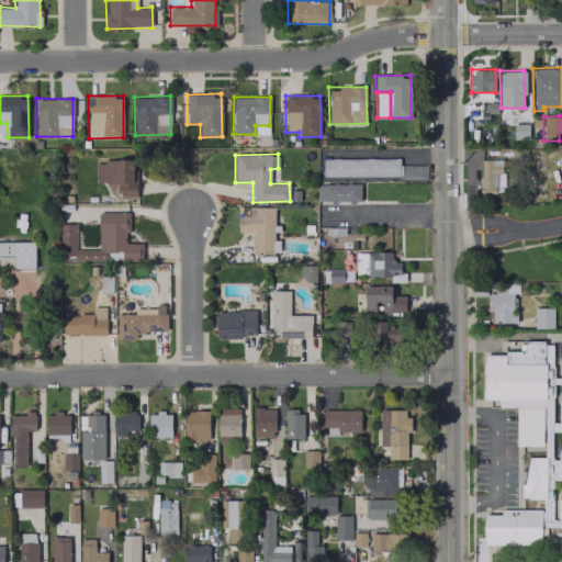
[(400,175),(400,157),(323,159),(323,177),(400,175)]
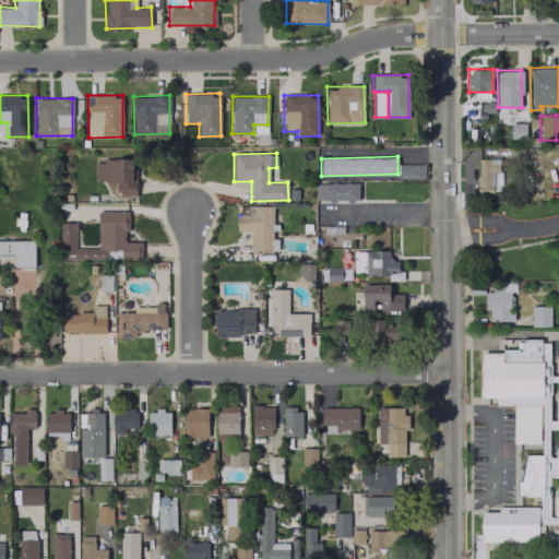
[(478,158),(477,191),(499,192),(500,158),(478,158)]
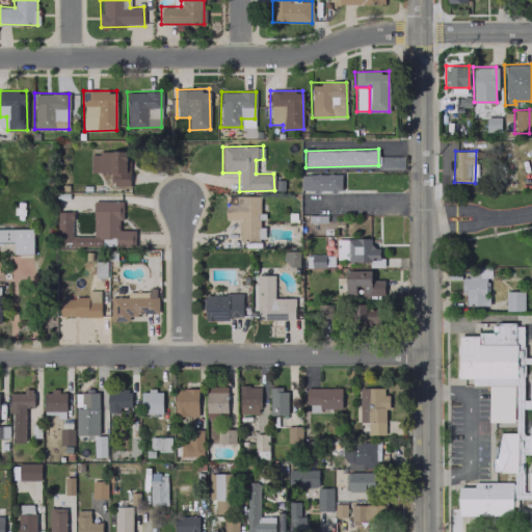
[(127,185),(128,152),(90,152),(89,171),(110,173),(110,184),(127,185)]
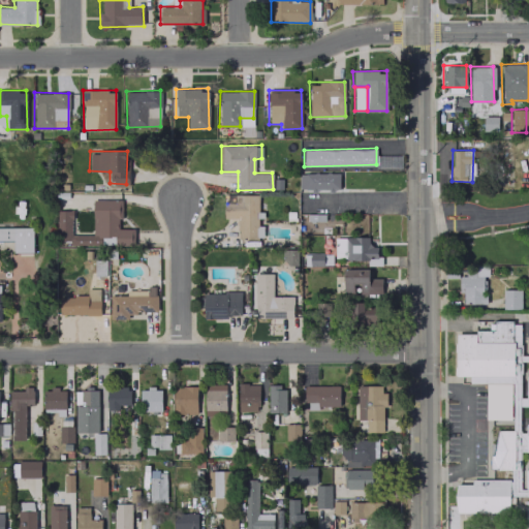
[(339,173),(299,174),(299,191),(339,190),(339,173)]
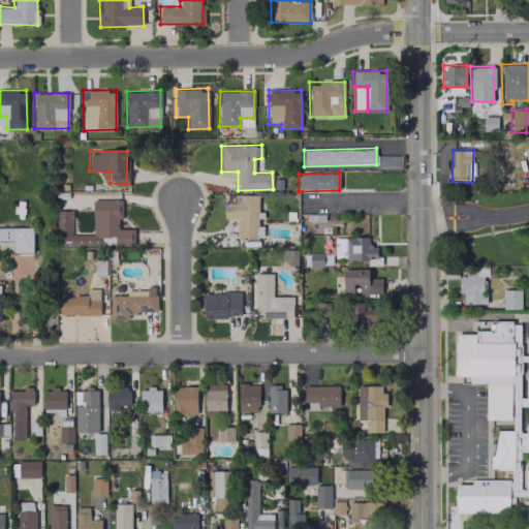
[(258,194),(223,194),(224,218),(238,218),(238,239),(262,239),(262,225),(259,225),(258,194)]
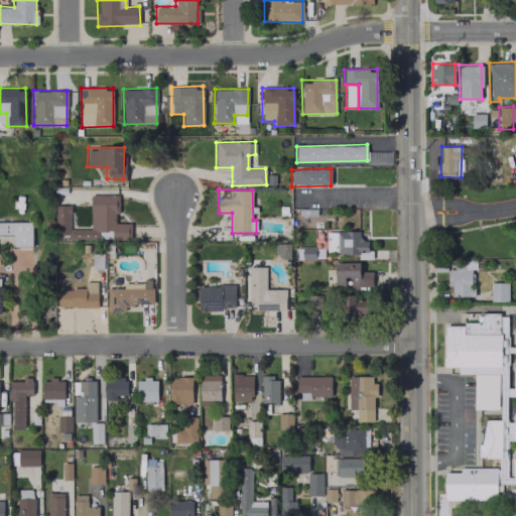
[(119,195),(92,195),(92,228),(70,229),(70,205),(55,205),(55,239),(130,238),(130,223),(115,223),(115,214),(119,214),(119,195)]
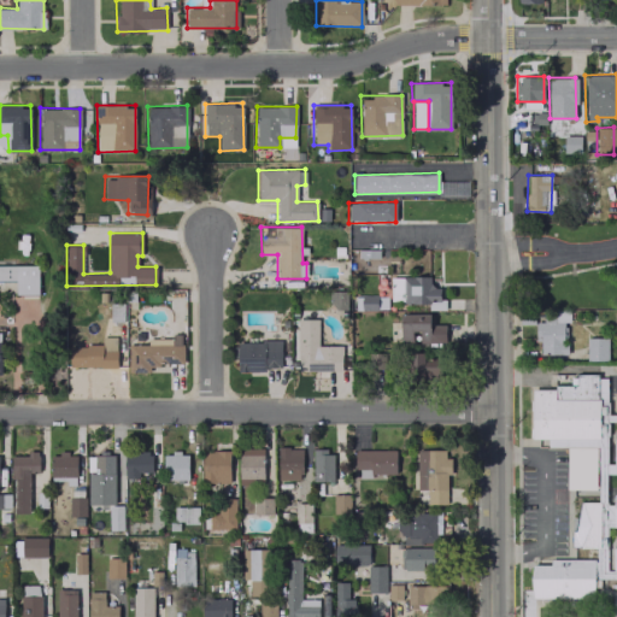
[(39,294),(37,264),(0,265),(0,280),(15,281),(16,294),(39,294)]
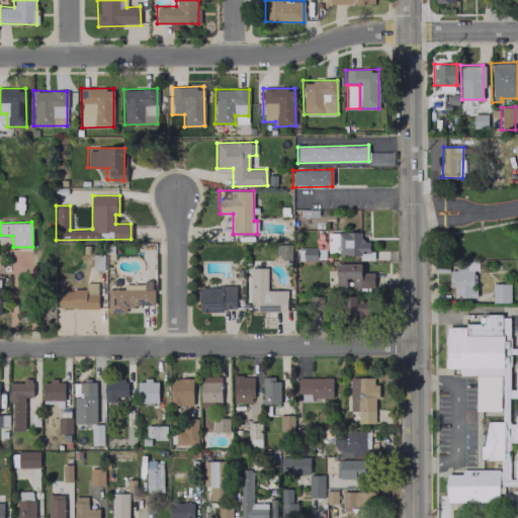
[(328,233),(328,254),(359,254),(359,260),(373,259),(373,250),(369,250),(369,240),(360,240),(360,232),(328,233)]
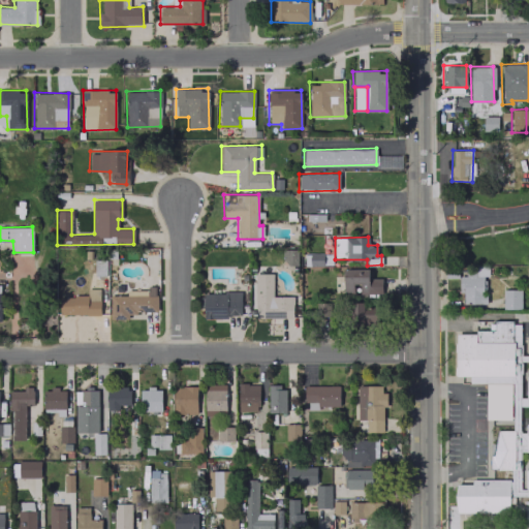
[(332,265),(332,253),(310,253),(310,266),(318,266),(318,265),(332,265)]
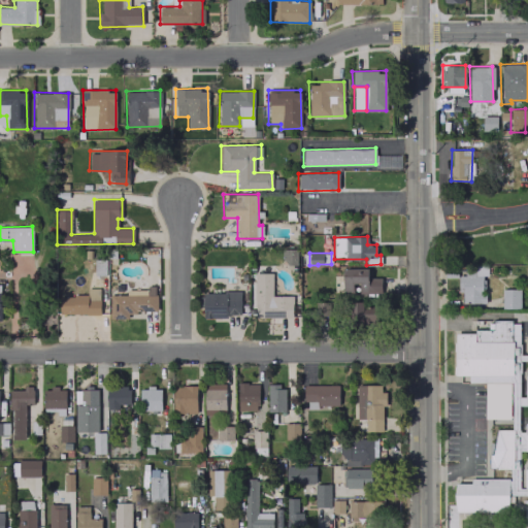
[(483,302),(484,274),(487,275),(487,266),(465,266),(465,275),(458,275),(458,292),(462,292),(462,302),(483,302)]
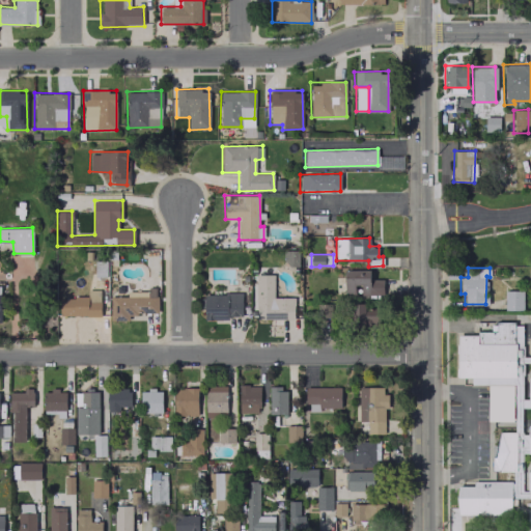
[(345,270),(344,294),(355,294),(355,285),(361,285),(361,294),(383,295),(383,279),(370,279),(370,270),(345,270)]
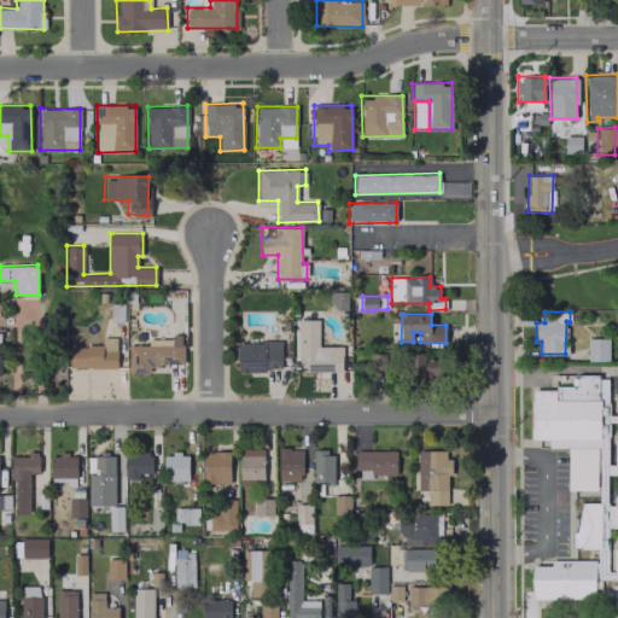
[(319,320),(297,319),(297,371),(342,372),(342,345),(318,345),(319,320)]
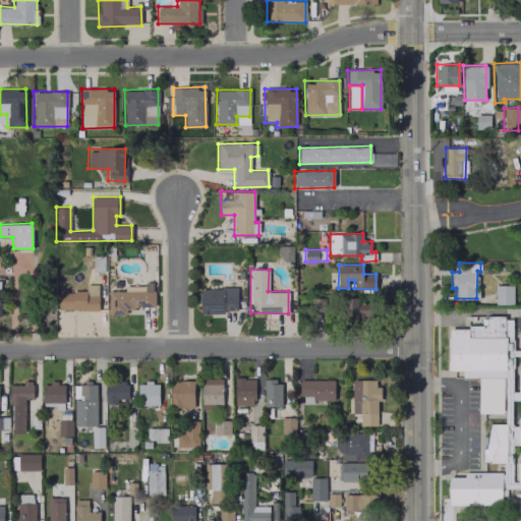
[(58,309),(98,310),(99,285),(85,284),(85,291),(58,290),(58,309)]
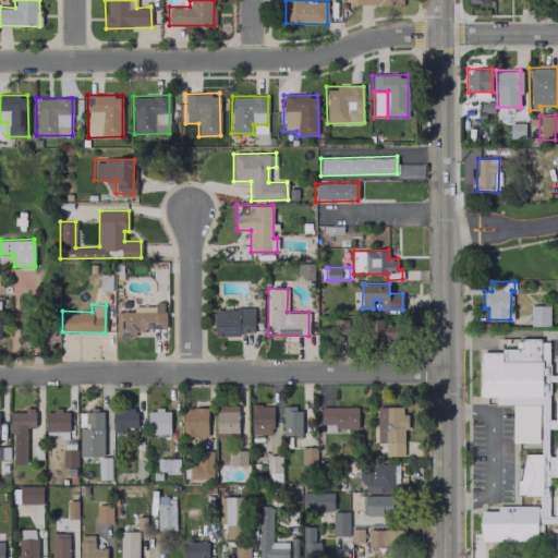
[(166,328),(165,304),(134,305),(134,311),(116,312),(116,337),(136,336),(135,329),(166,328)]
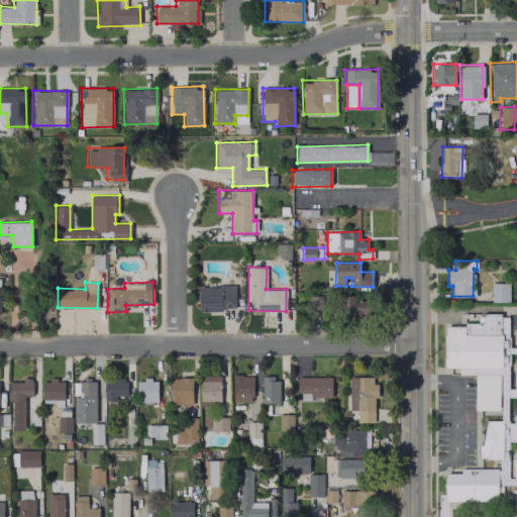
[(492,301),(509,302),(509,283),(492,283),(492,301)]
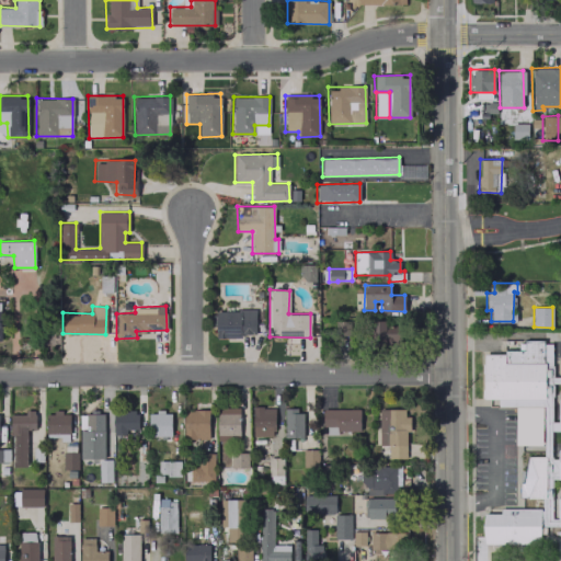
[(255,309),(216,310),(216,336),(255,335),(255,309)]
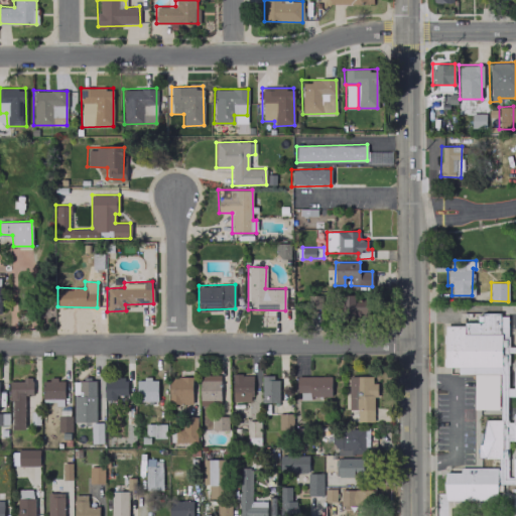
[(369,299),(355,299),(355,294),(342,294),(342,316),(368,317),(369,299)]
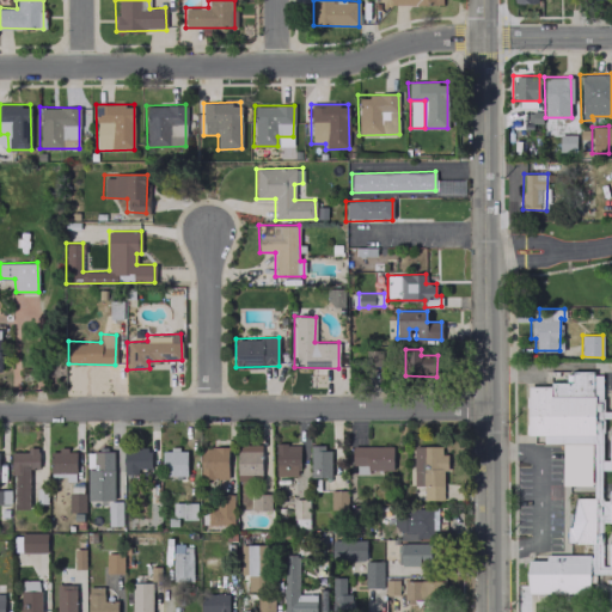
[(261,445),(237,444),(237,481),(261,481),(261,445)]
